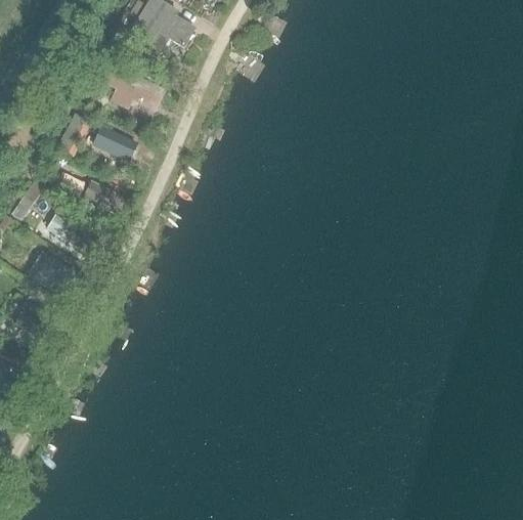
[(117,19),(107,34),(119,41),(128,27),(117,19)]
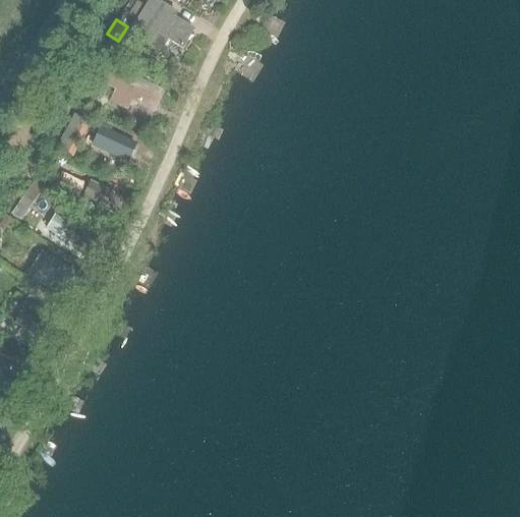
[(164,90),(142,79),(117,67),(108,84),(115,88),(110,99),(128,108),(131,103),(153,113),(164,90)]
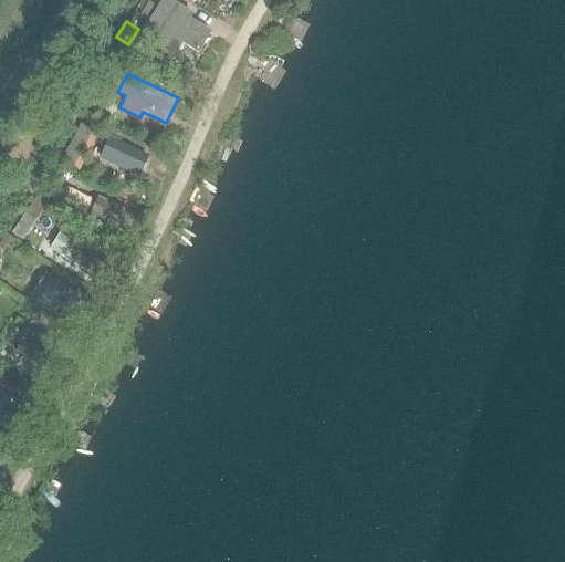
[(138,173),(148,153),(111,136),(102,156),(138,173)]
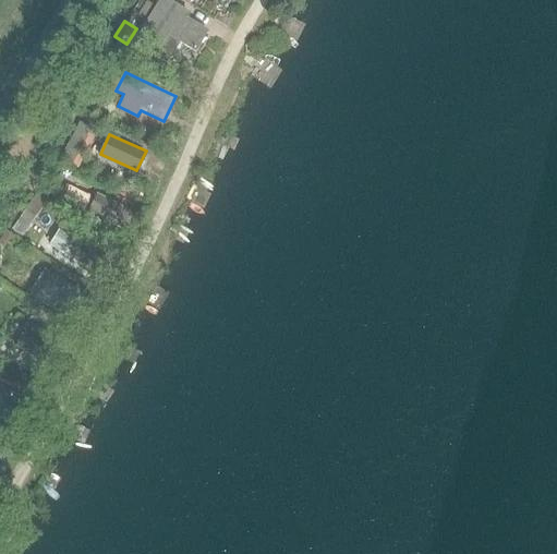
[(97,191),(95,196),(67,182),(59,199),(86,213),(88,209),(113,223),(123,204),(97,191)]
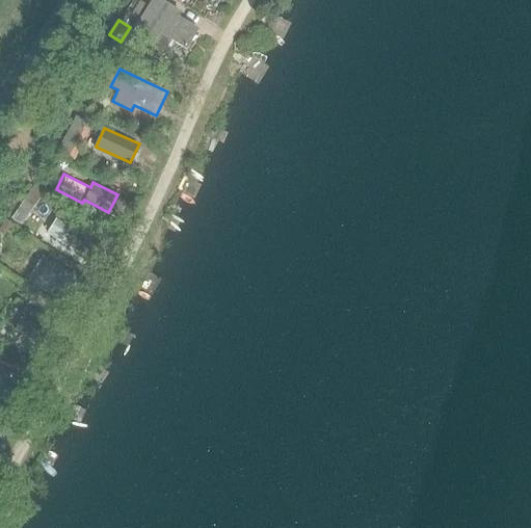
[(34,182),(12,216),(21,220),(32,204),(43,188),(34,182)]
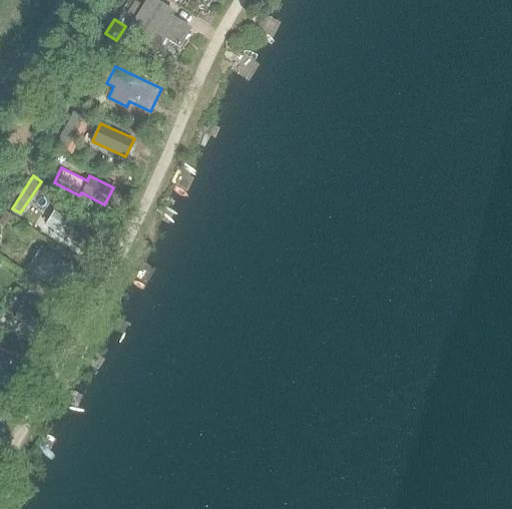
[(73,219),(72,220),(55,208),(46,222),(86,248),(96,234),(73,219)]
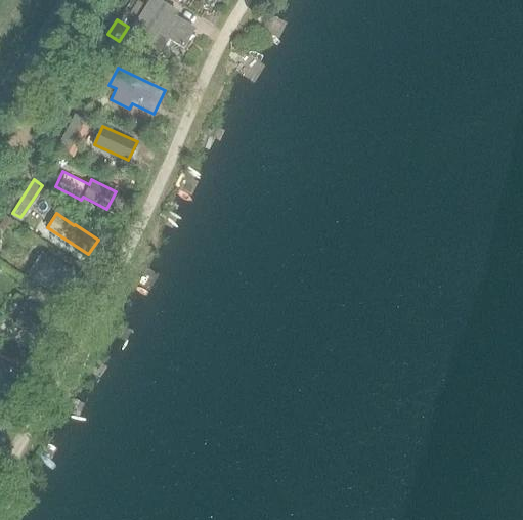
[(75,270),(56,259),(42,251),(27,275),(48,289),(53,279),(66,287),(75,270)]
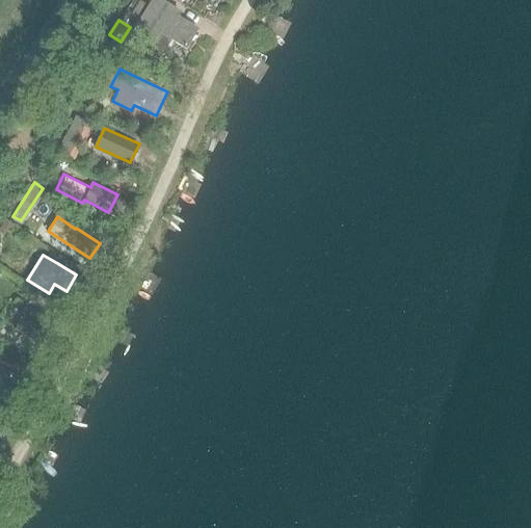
[(0,396),(1,397),(15,374),(0,365),(0,396)]
